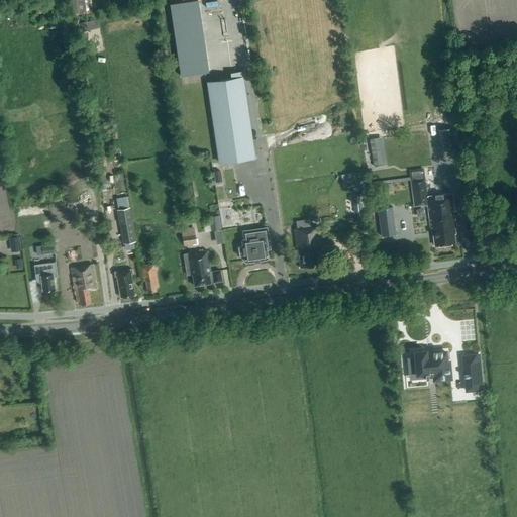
[(53,9),(50,0),(43,0),(37,1),(39,13),(47,12),(47,10),(53,9)]
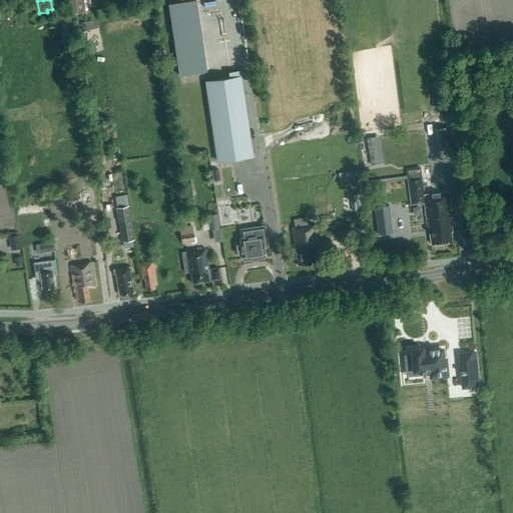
[(70,0),(72,13),(92,11),(90,0),(70,0)]
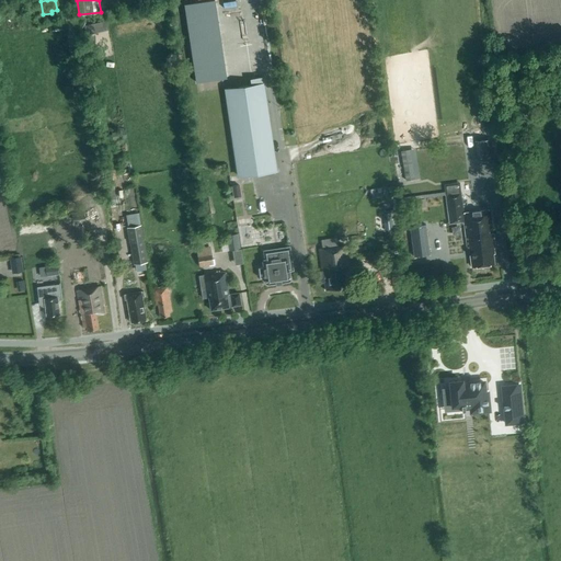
[(196,82),(228,78),(217,0),(203,0),(185,2),(196,82)]
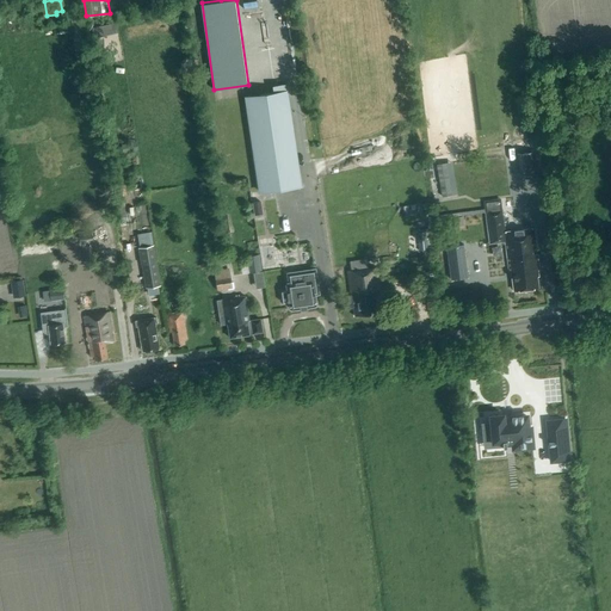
[(259,192),(302,186),(288,90),(244,96),(259,192)]
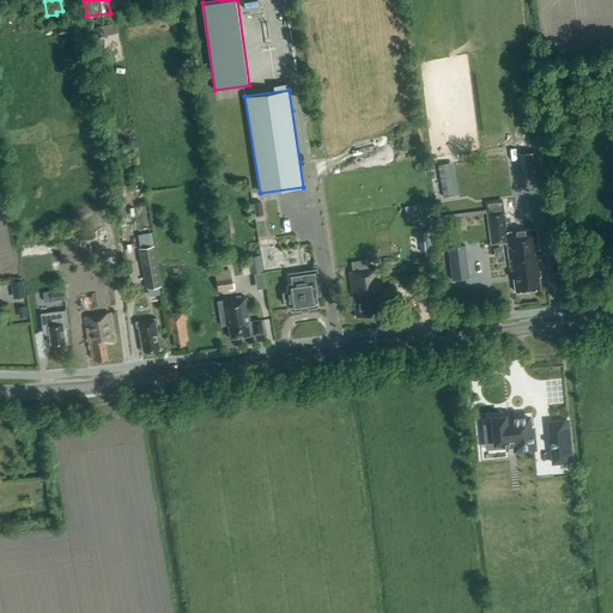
[(138,150),(137,141),(121,144),(122,152),(138,150)]
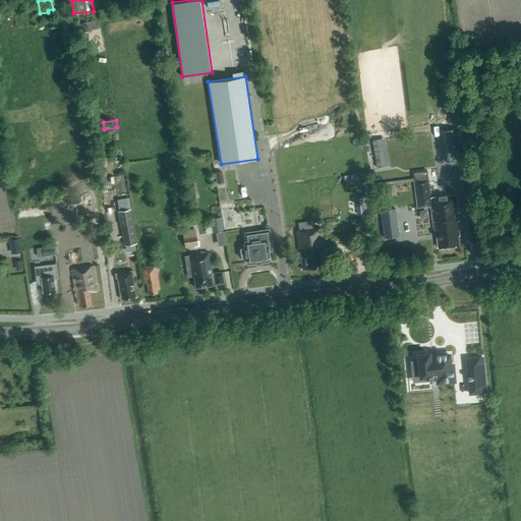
[(455,129),(441,131),(444,150),(457,148),(455,129)]
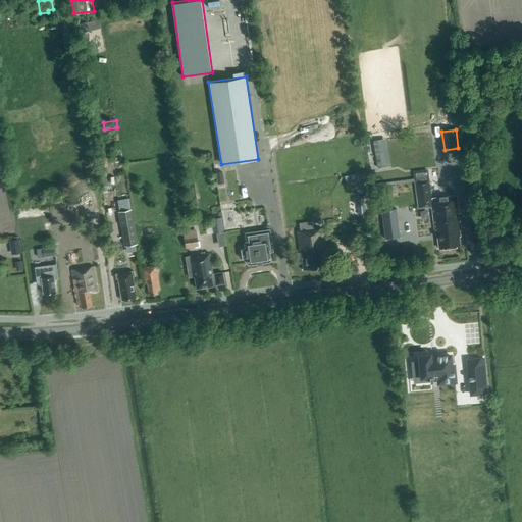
[(379,140),(373,141),(377,167),(384,166),(379,140)]
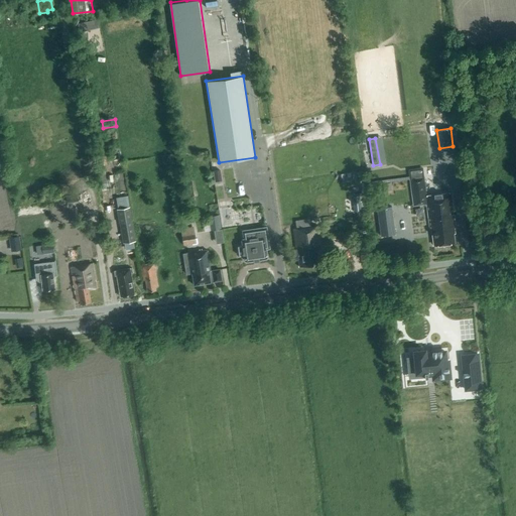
[(422,167),(408,169),(410,179),(413,206),(426,204),(430,231),(431,230),(433,245),(454,242),(453,233),(454,233),(453,228),(455,227),(450,192),(426,196),(423,177),(422,167)]
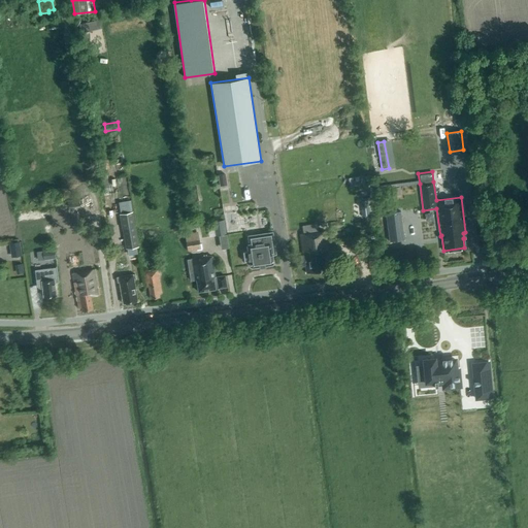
[(225,173),(219,174),(220,186),(227,185),(225,173)]
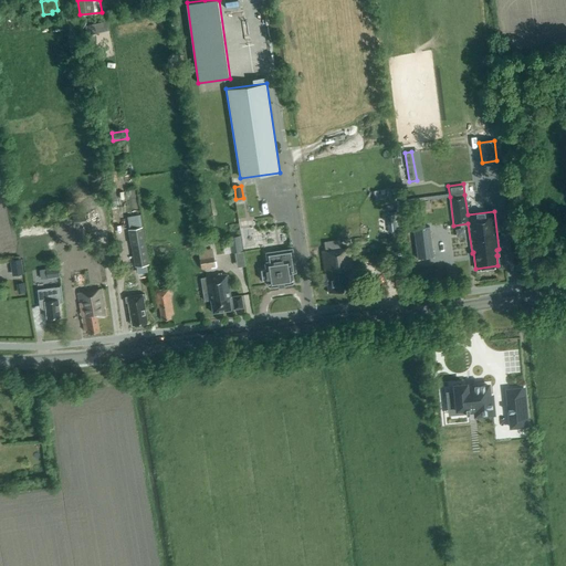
[(400,217),(387,218),(389,231),(401,230),(400,217)]
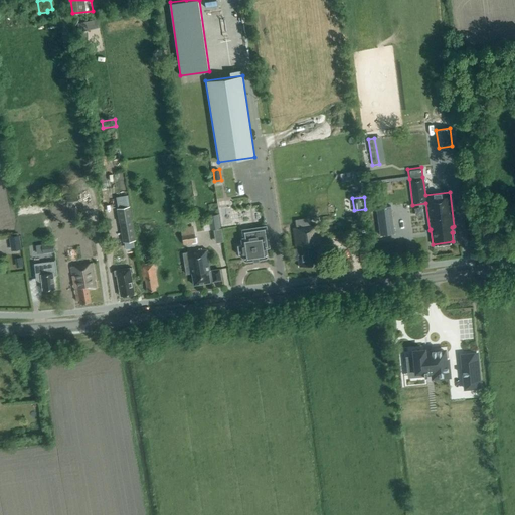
[(391,205),(376,207),(379,235),(394,233),(391,205)]
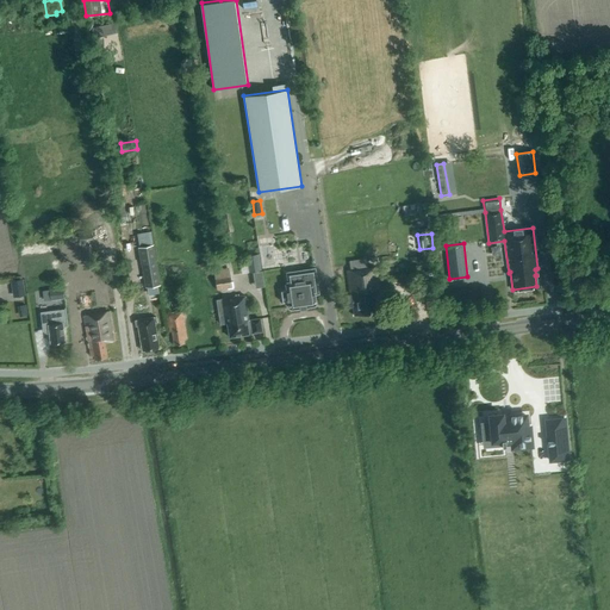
[(160,285),(153,244),(137,247),(139,263),(141,263),(145,287),(160,285)]
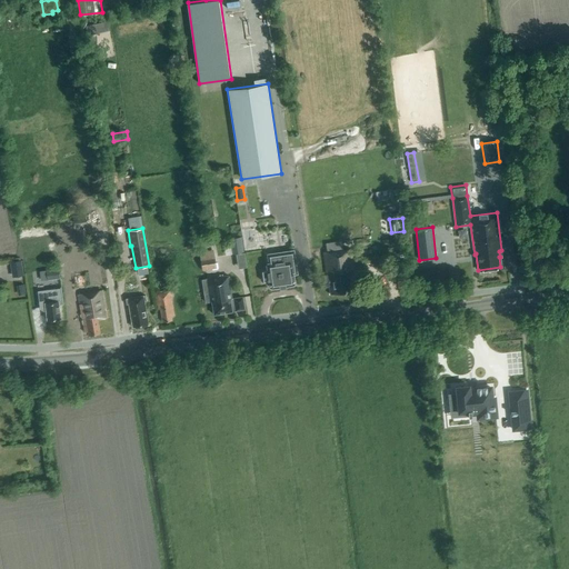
[(233,255),(245,252),(242,237),(231,239),(233,255)]
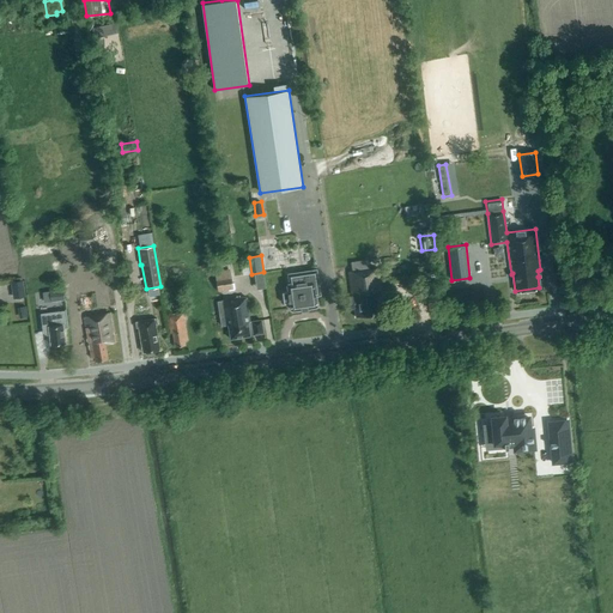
[(369,269),(368,260),(351,262),(352,272),(349,272),(351,295),(349,295),(351,309),(354,309),(356,317),(376,315),(374,299),(382,298),(378,268),(369,269)]
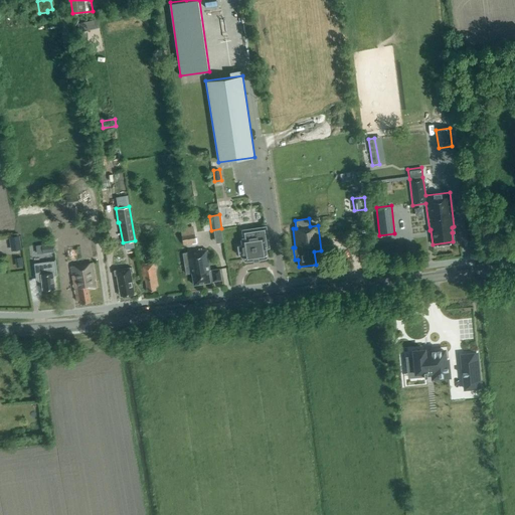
[(241,244),(237,245),(238,254),(243,254),(243,260),(245,261),(252,260),(252,261),(258,260),(258,259),(265,258),(267,256),(265,244),(269,244),(266,226),(254,227),(255,235),(242,237),(240,239),(241,244)]
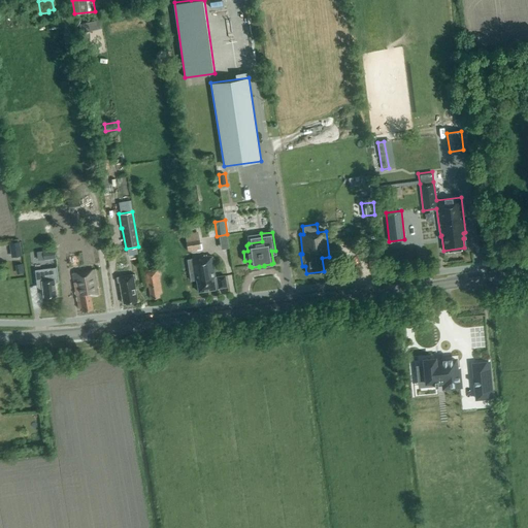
[(195,237),(194,233),(186,234),(188,250),(200,248),(198,237),(195,237)]
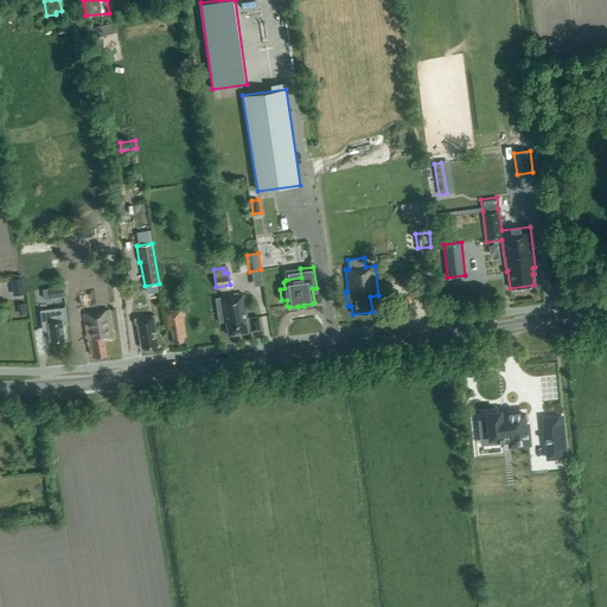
[(13,295),(25,293),(23,276),(11,279),(13,295)]
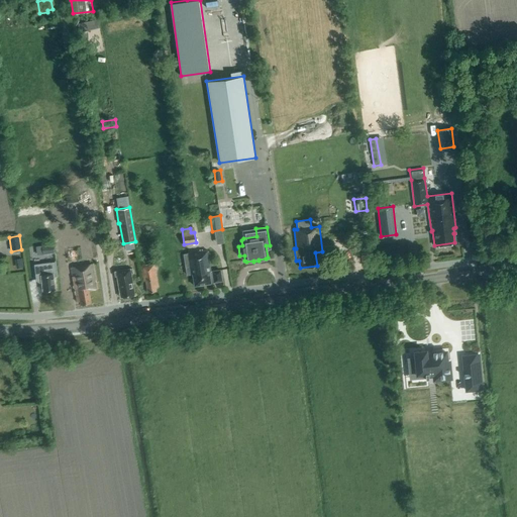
[(42,244),(43,253),(53,252),(52,243),(42,244)]
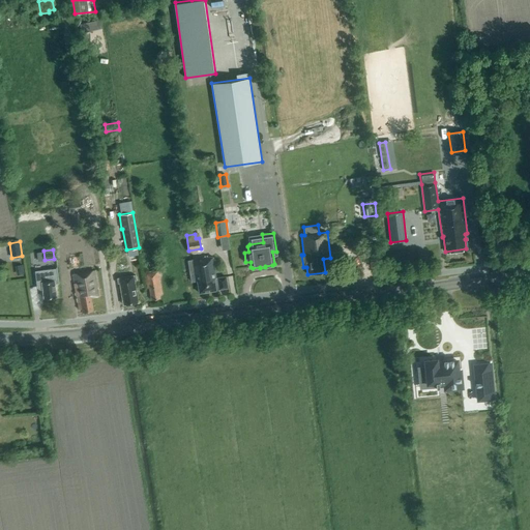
[(217,277),(215,277),(212,257),(187,260),(190,282),(197,282),(199,293),(227,289),(225,277),(217,278),(217,277)]
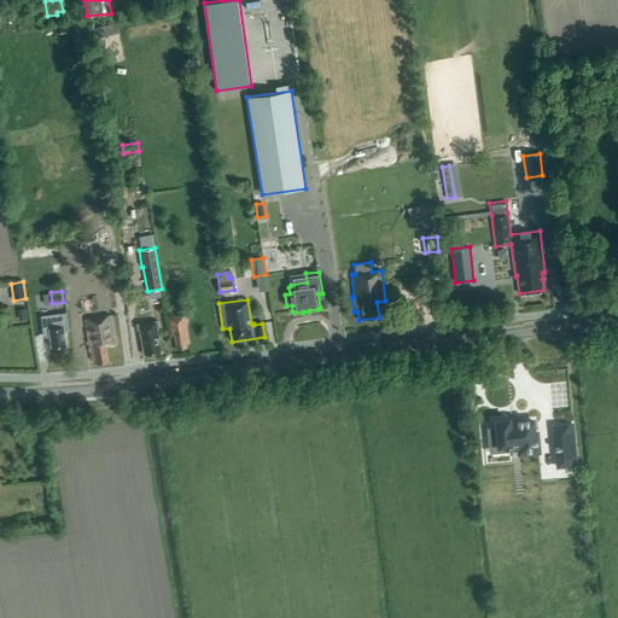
[(65,345),(63,331),(68,330),(66,313),(56,314),(41,316),(44,334),(50,333),(51,348),(65,345)]
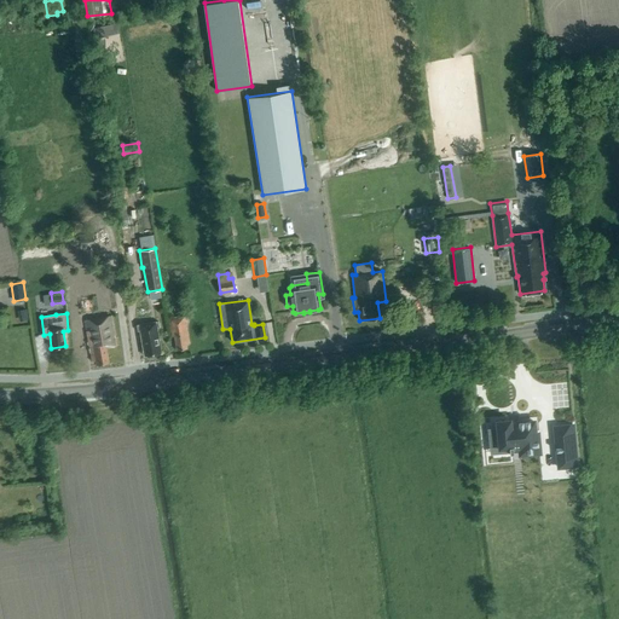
[(109,363),(106,347),(116,345),(111,316),(85,320),(92,362),(96,360),(97,364),(109,363)]
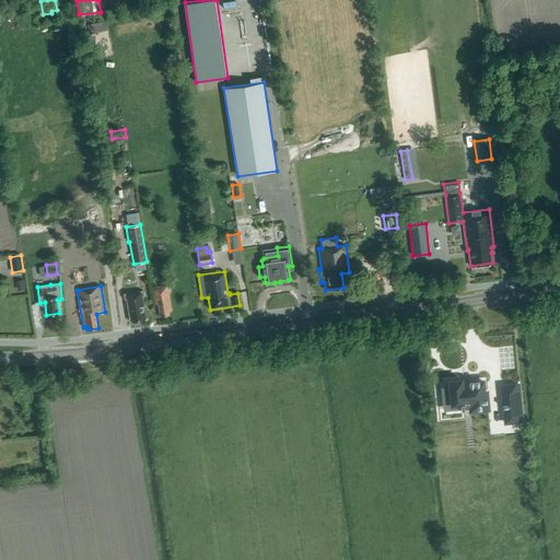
[(172,311),(167,286),(152,289),(155,304),(158,304),(160,316),(170,315),(168,312),(172,311)]
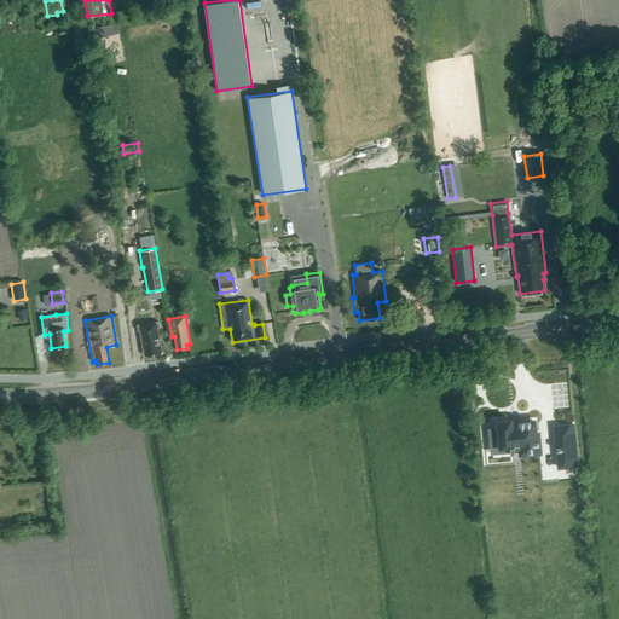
[(158,328),(158,322),(137,324),(137,330),(140,330),(144,354),(161,352),(156,328),(158,328)]
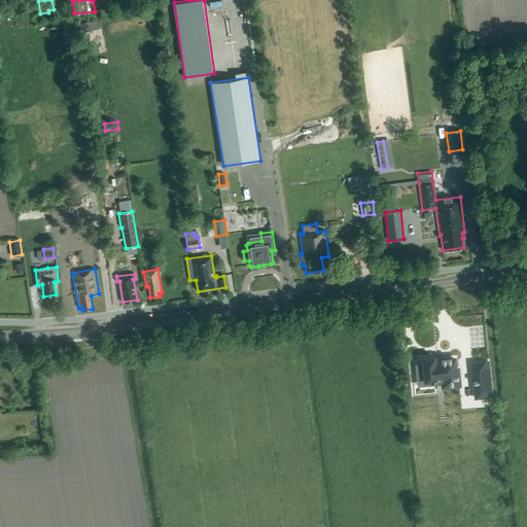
[(475,354),(475,360),(489,360),(490,345),(479,345),(479,354),(475,354)]
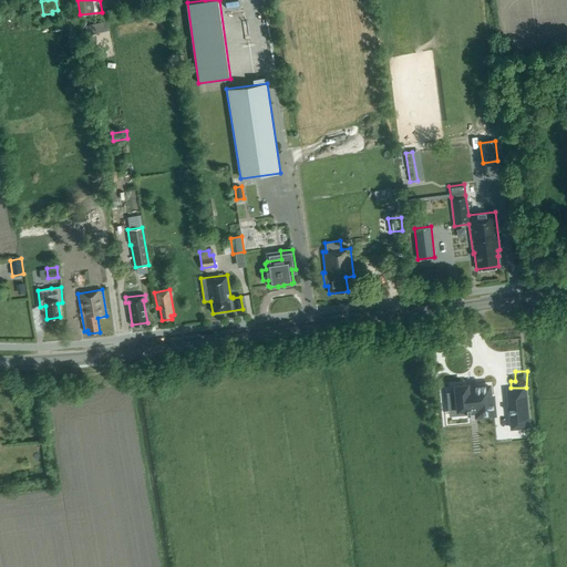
[(455,397),(449,398),(450,409),(456,408),(456,411),(466,410),(466,411),(470,410),(470,409),(475,409),(476,416),(488,415),(494,415),(494,414),(494,409),(493,397),(490,397),(488,385),(473,388),(467,389),(467,385),(466,383),(454,385),(455,391),(455,397)]
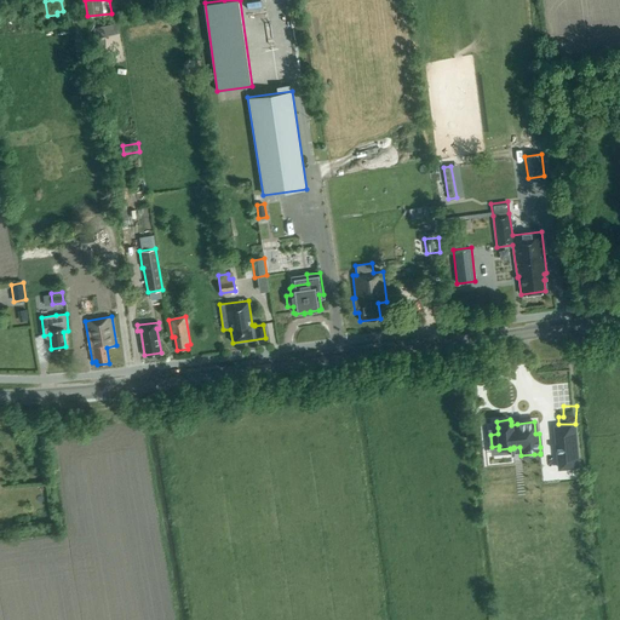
[(578,466),(574,425),(555,428),(558,468),(578,466)]
